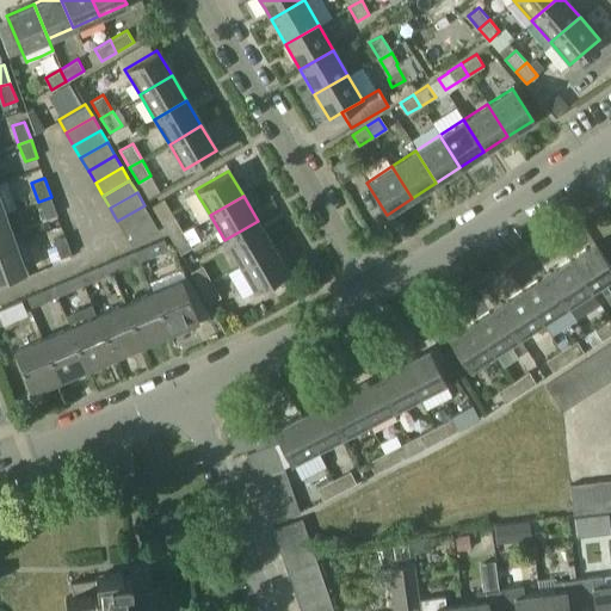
[(57,214),(51,197),(38,202),(45,218),(57,214)]
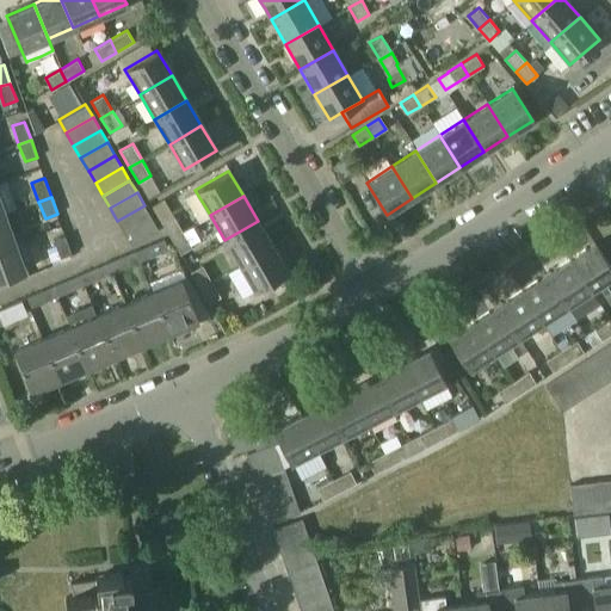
[(152,217),(144,205),(117,221),(124,233),(152,217)]
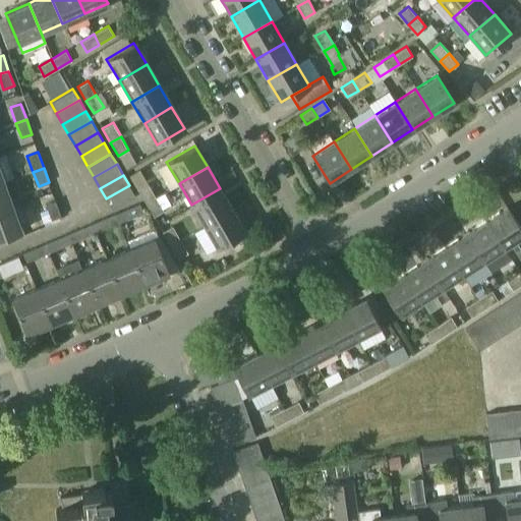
[(0,210),(11,207),(3,182),(0,182),(0,210)]
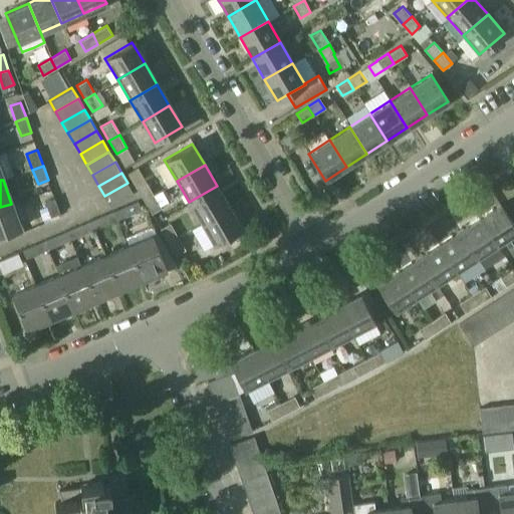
[(146,181),(136,187),(144,201),(154,195),(146,181)]
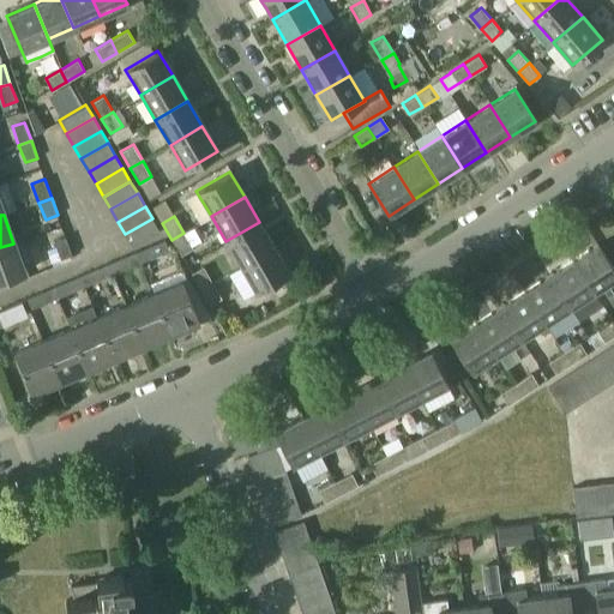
[(125,234),(132,247),(160,232),(152,218),(125,234)]
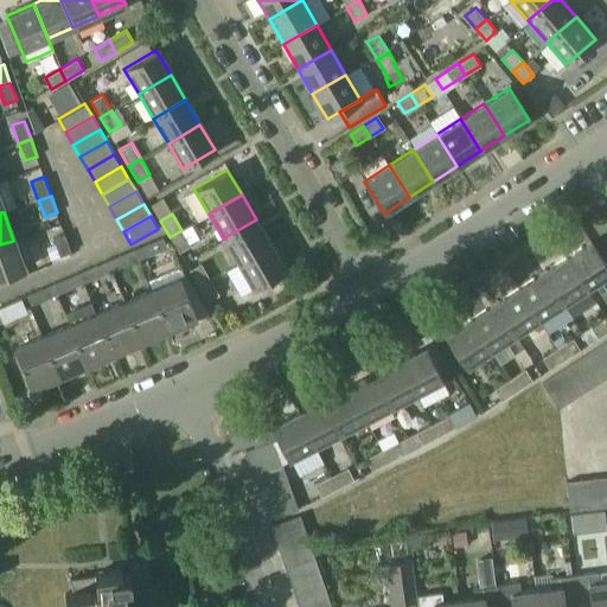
[(223,238),(237,263),(270,244),(256,219),(223,238)]
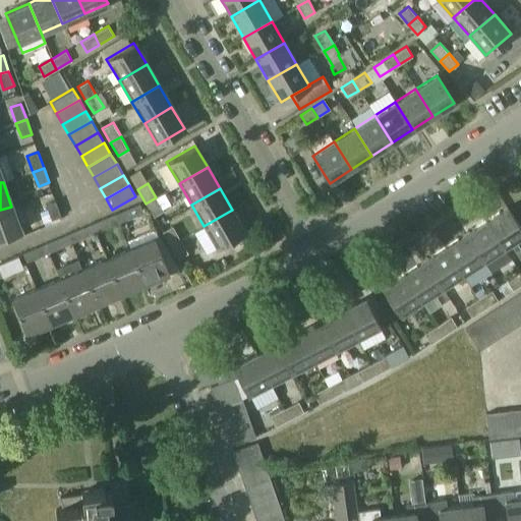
[(154,217),(164,211),(156,197),(146,204),(154,217)]
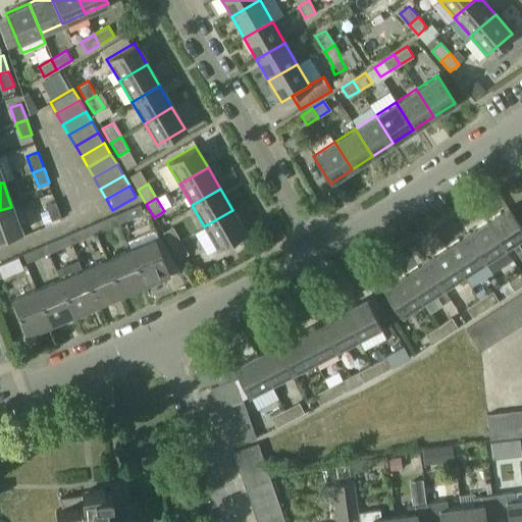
[(56,201),(45,204),(50,219),(60,216),(56,201)]
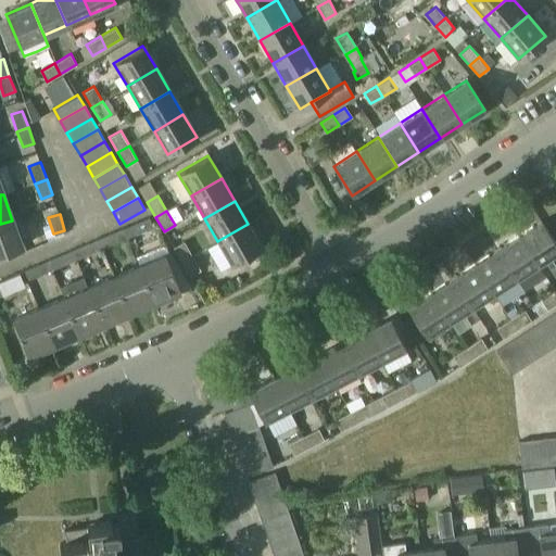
[(149,217),(123,228),(126,238),(153,226),(149,217)]
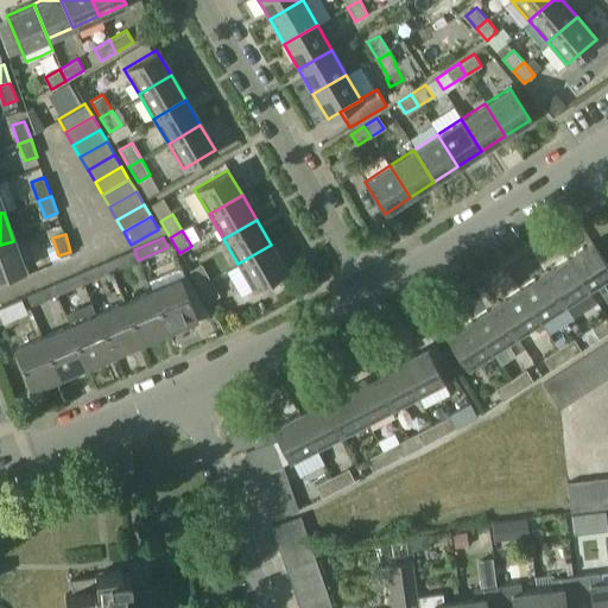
[(0,278),(24,270),(13,241),(0,245),(0,278)]
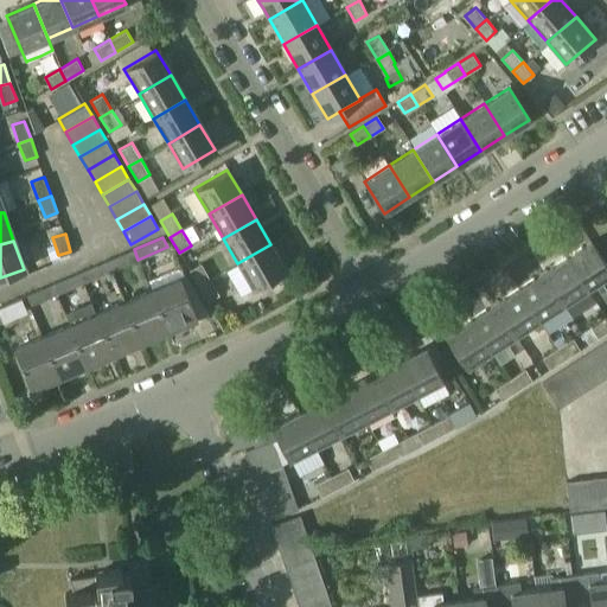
[(606,267),(590,242),(566,257),(586,289),(606,275),(606,267)]
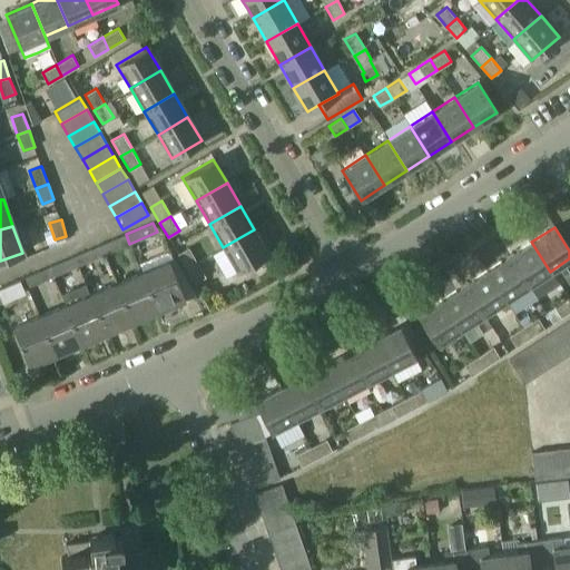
[(237,272),(268,254),(254,229),(223,247),(237,272)]
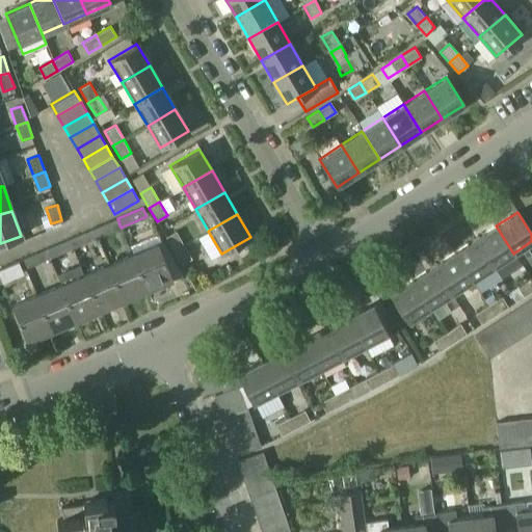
[(117,218),(92,229),(96,238),(121,228),(117,218)]
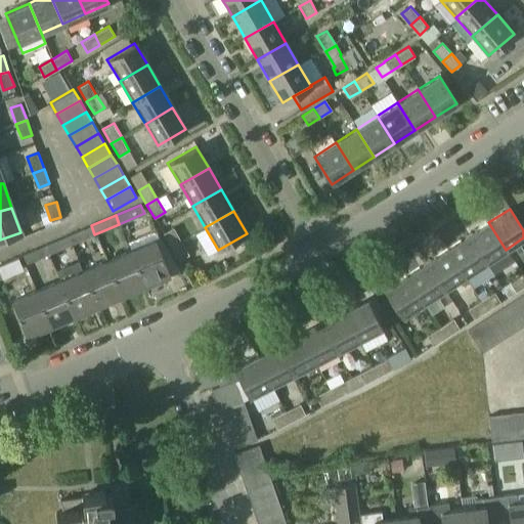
[(488,222),(468,236),(485,263),(506,250),(488,222)]
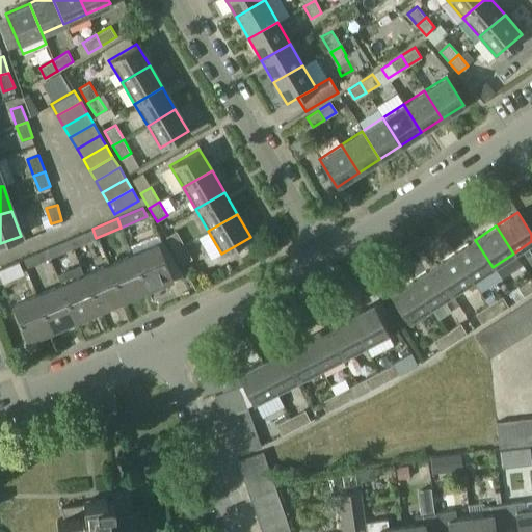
[(72,248),(96,238),(92,229),(69,239),(72,248)]
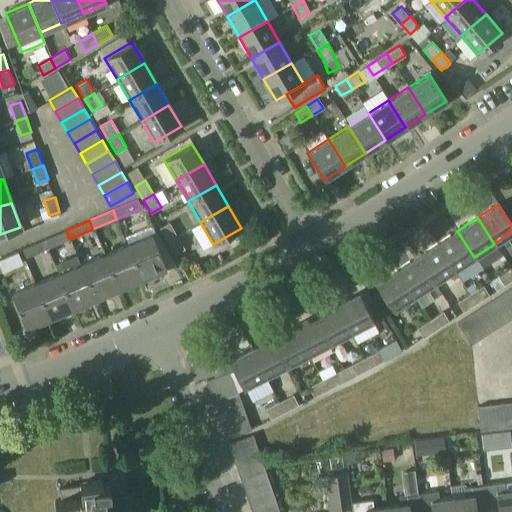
[(169,221),(159,227),(167,242),(177,236),(169,221)]
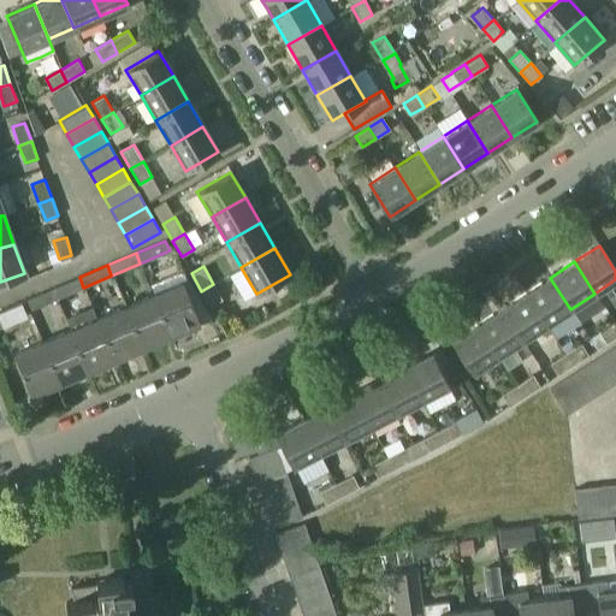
[(83,288),(80,277),(52,289),(55,298),(83,288)]
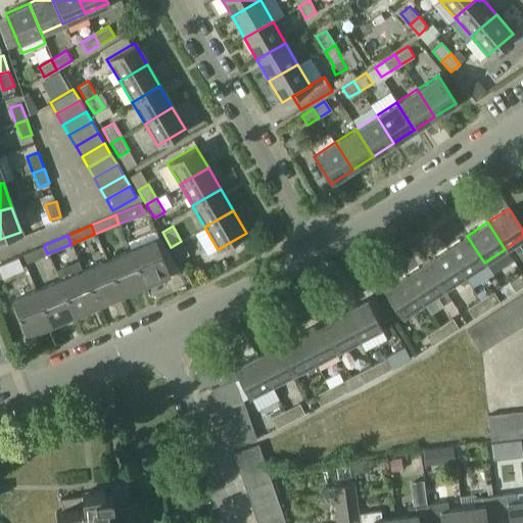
[(467,236),(445,249),(464,276),(484,263),(467,236)]
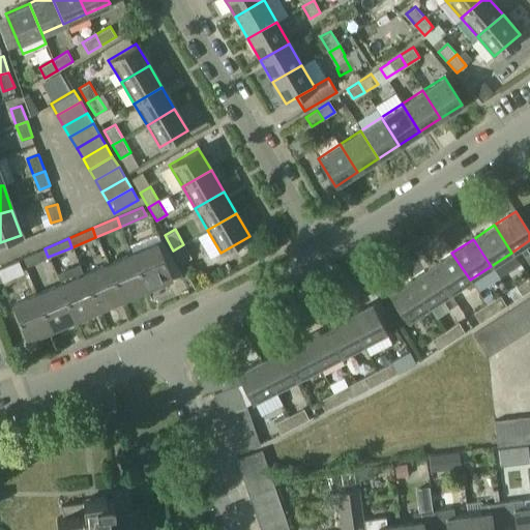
[(156,242),(131,253),(146,288),(171,277),(156,242)]
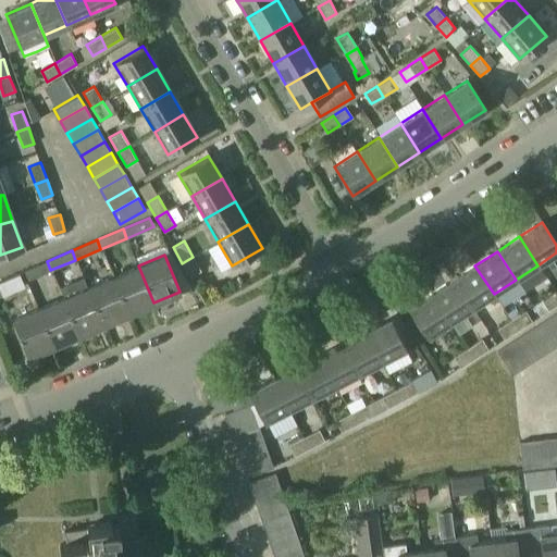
[(201,270),(193,257),(182,263),(190,276),(201,270)]
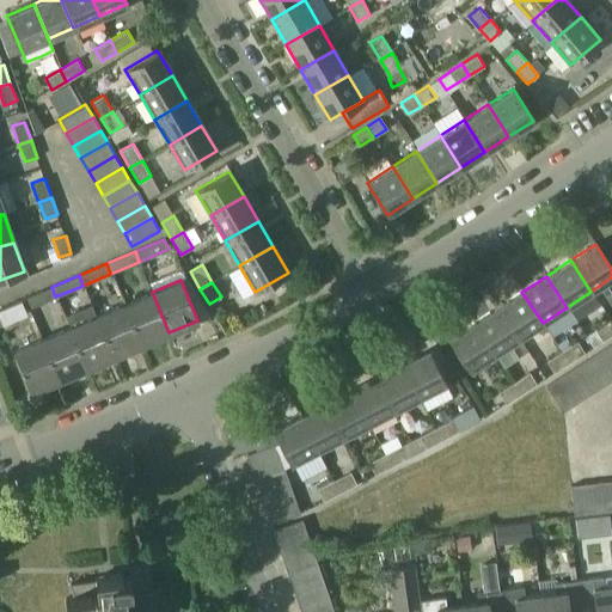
[(55,297),(51,287),(24,298),(28,308),(55,297)]
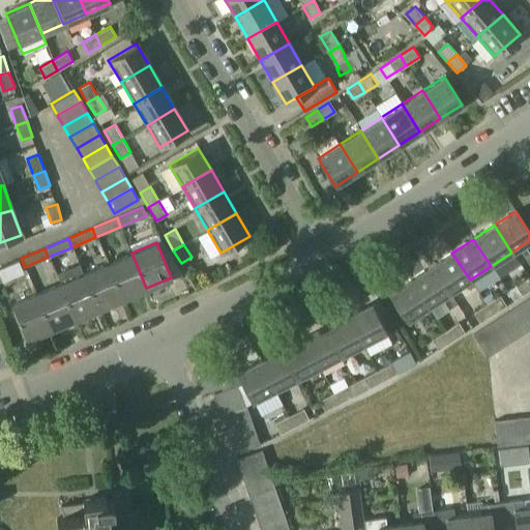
[(146,288),(131,253),(108,263),(122,298),(146,288)]
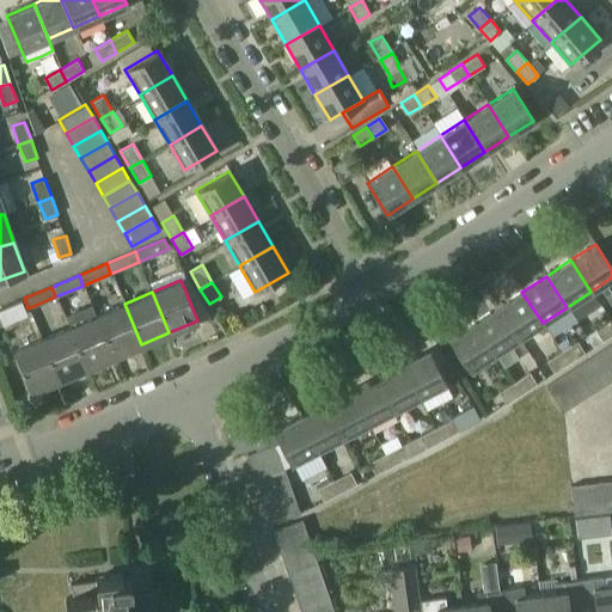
[(543,323),(521,292),(497,307),(519,340),(543,323)]
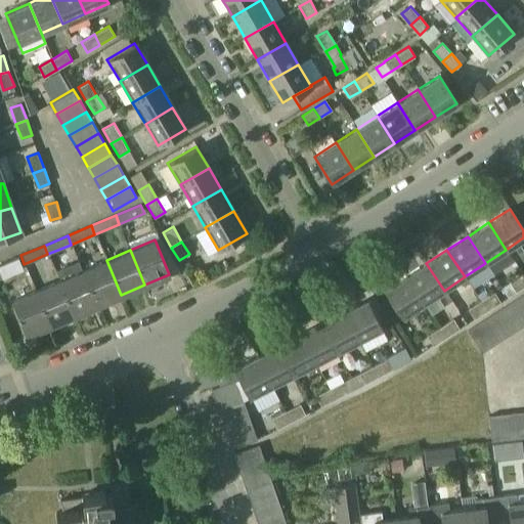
[(24,269),(23,265),(24,264),(20,255),(0,263),(0,272),(2,278),(24,269)]
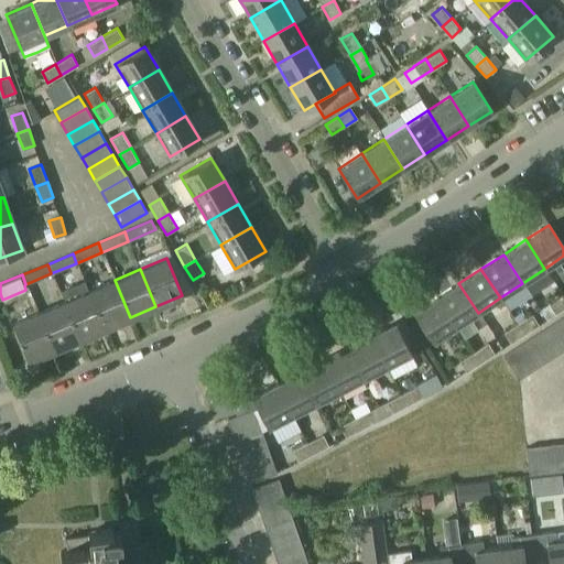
[(130,317),(115,280),(89,291),(105,328),(130,317)]
